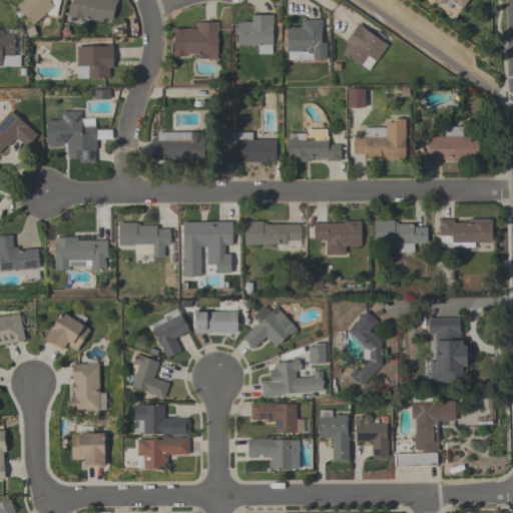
[(59,0),(56,17),(45,14),(33,25),(16,7),(23,0),(59,0)]
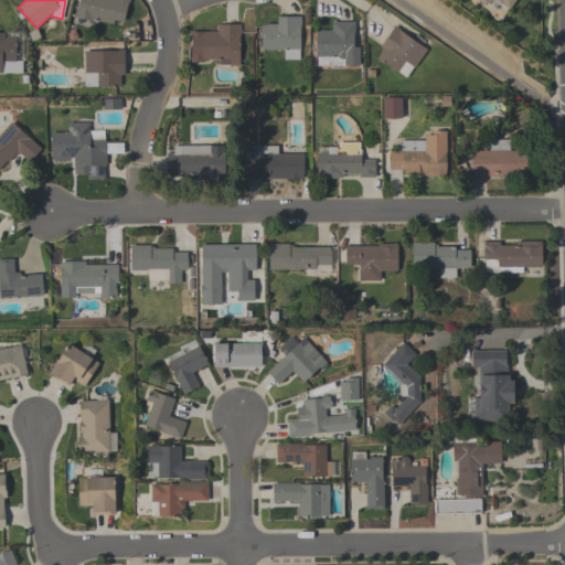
[(128,0),(128,3),(127,3),(123,22),(114,20),(113,24),(92,20),(92,22),(74,18),(76,6),(77,6),(78,0),(128,0)]
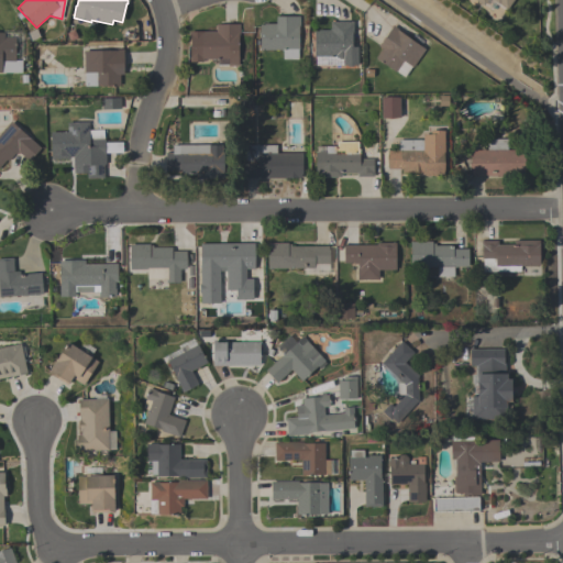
[(473,0),(512,0),(506,10),(490,0),(486,0),(483,7),(473,0)]
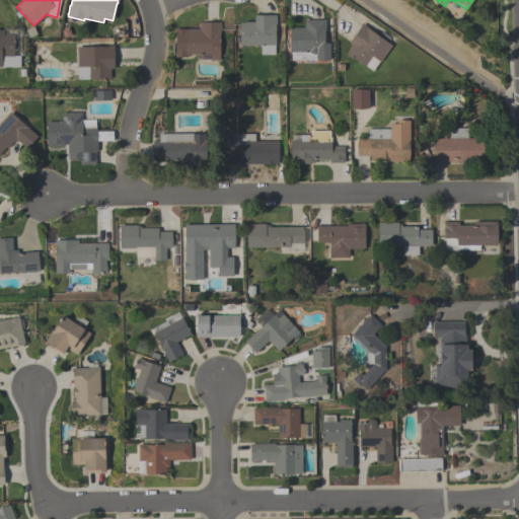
[(261,46),(239,47),(239,23),(242,23),(242,22),(254,22),(254,15),(276,15),(276,25),(275,25),(275,46),(274,46),(274,55),(261,56),(261,46)]
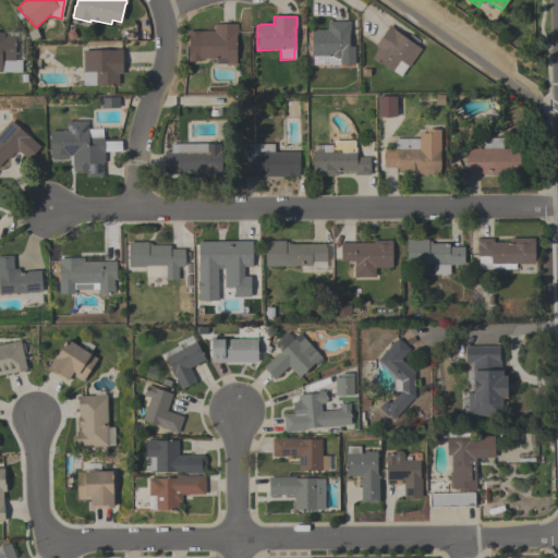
[(311,32),(315,32),(315,31),(327,31),(327,22),(350,22),(350,35),(349,35),(349,47),(354,47),(354,65),(351,65),(350,67),(344,67),(343,65),(340,65),(339,59),(336,59),(335,58),(332,58),(332,56),(312,57),(311,32)]
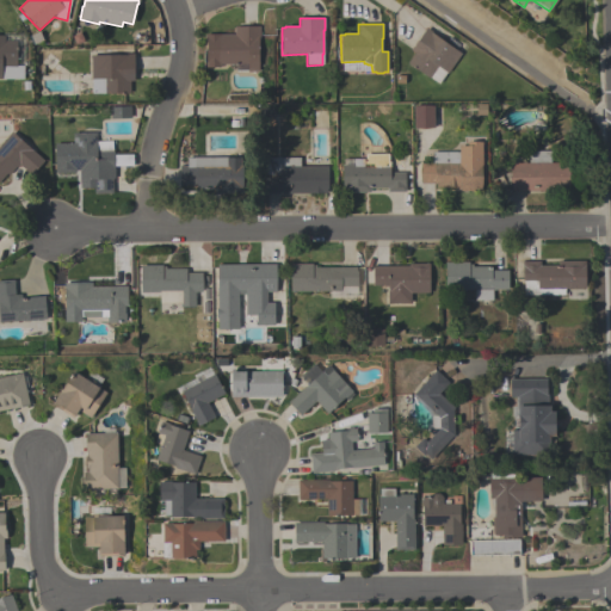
[(205,35),(234,35),(234,26),(259,26),(259,39),(258,39),(258,72),(247,72),(247,71),(236,71),(236,65),(220,65),(220,68),(205,68),(205,35)]
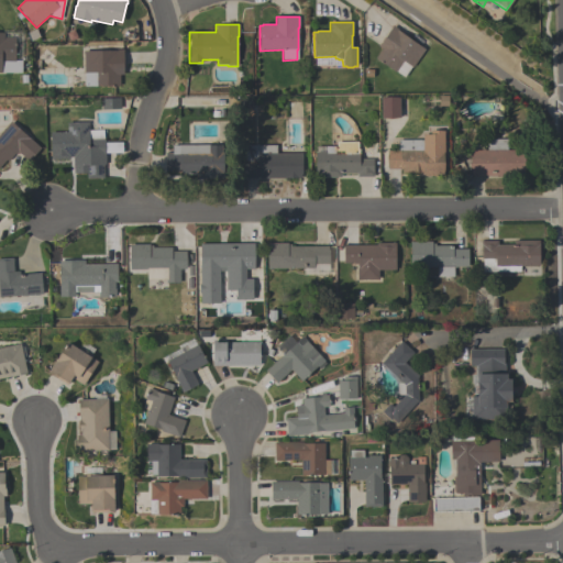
[(424,51),(412,68),(411,67),(404,78),(396,73),(395,73),(375,58),(382,50),(378,47),(393,26),(398,30),(398,31),(424,51)]
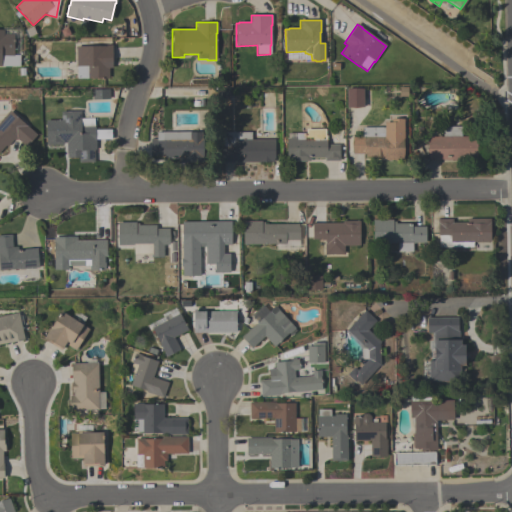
[(20,67),(0,66),(0,30),(4,31),(4,34),(15,34),(14,56),(20,56),(20,67)]
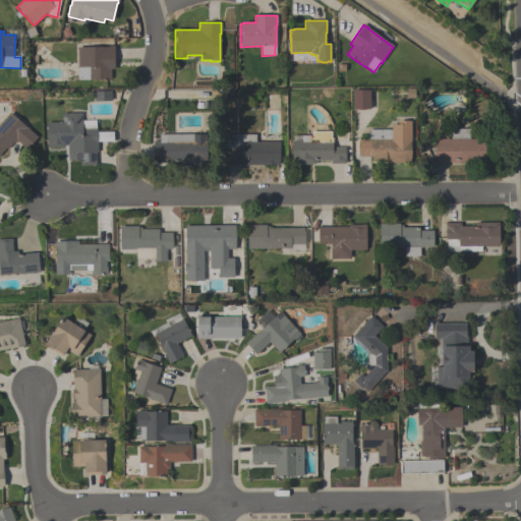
[(111,80),(78,80),(78,68),(77,68),(77,48),(108,48),(108,46),(114,46),(114,69),(111,69),(111,80)]
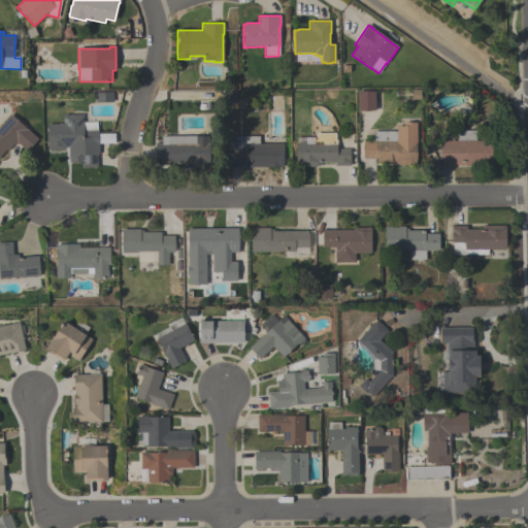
[(374,112),(357,112),(357,92),(374,92),(374,112)]
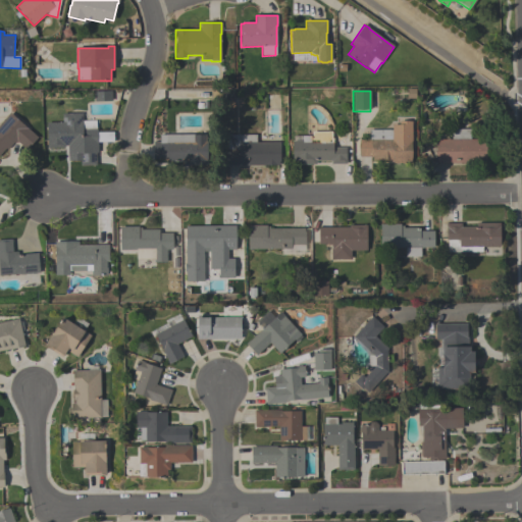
[(0,153),(0,124),(10,113),(38,139),(27,151),(16,142),(14,144),(13,143),(8,149),(6,147),(0,153)]
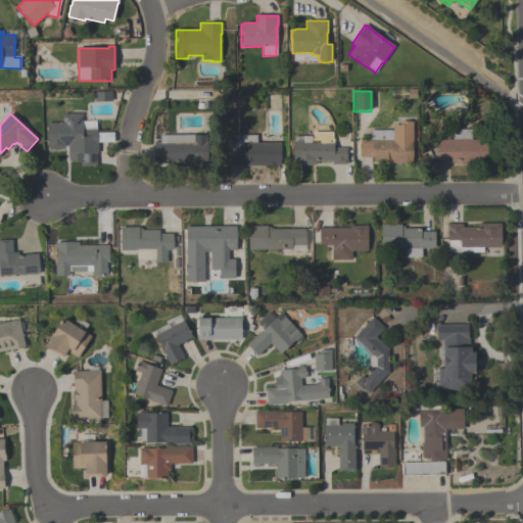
[(46,124),(62,123),(62,114),(83,114),(83,122),(96,122),(96,130),(98,130),(98,153),(96,153),(96,167),(81,167),(81,161),(68,162),(68,147),(64,147),(64,149),(47,149),(46,124)]
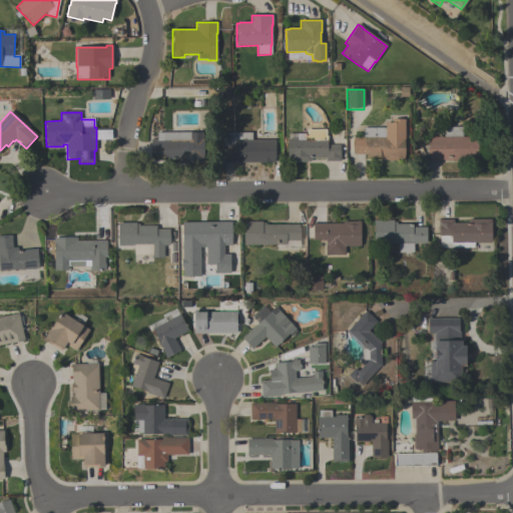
[(405,120),(405,139),(405,161),(386,161),(386,160),(382,160),(382,158),(366,158),(366,154),(353,154),(353,137),(363,137),(363,128),(385,128),(385,123),(392,123),(392,120),(405,120)]
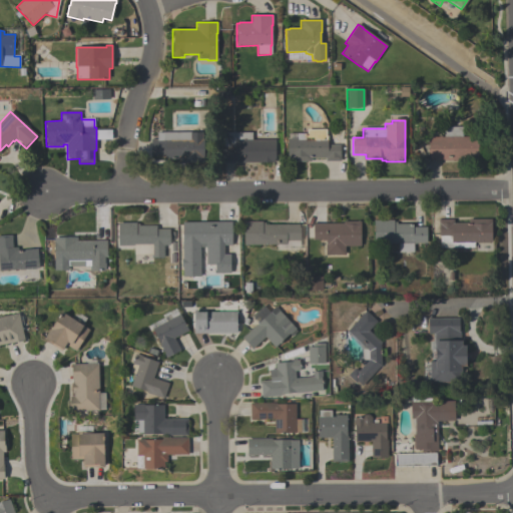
[(478,161),(428,161),(428,138),(438,138),(438,136),(442,136),(442,137),(444,137),(444,127),(462,127),(462,137),(478,137),(478,161)]
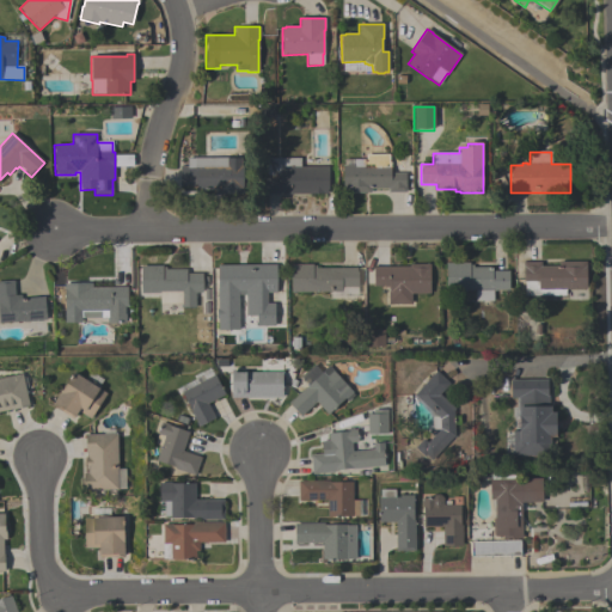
[(342,194),(342,166),(343,166),(343,160),(366,160),(366,157),(389,157),(389,166),(390,166),(390,173),(405,173),(405,193),(387,193),(387,190),(369,190),(369,194),(342,194)]
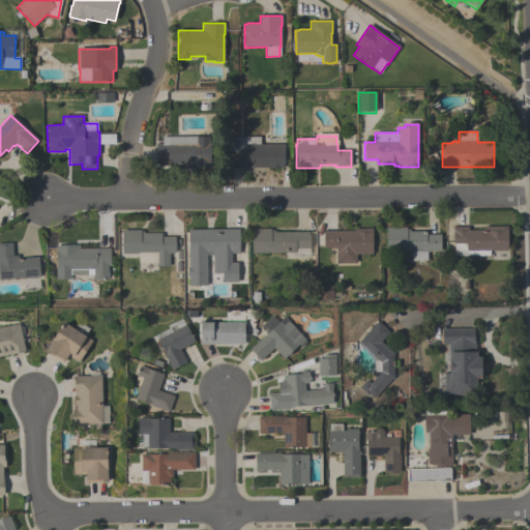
[(210,169),(190,169),(190,166),(170,166),(170,163),(155,162),(155,145),(162,145),(162,137),(208,138),(208,144),(210,144),(210,169)]
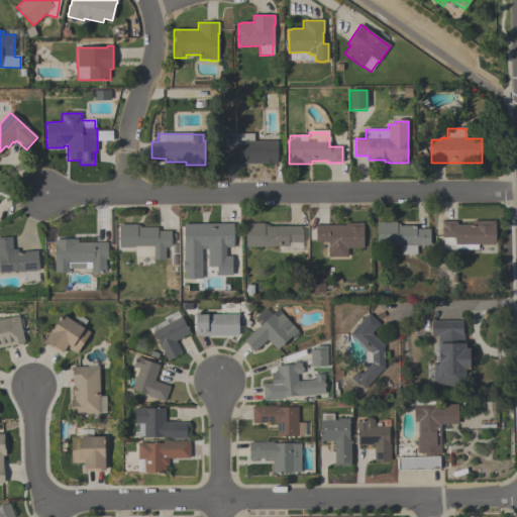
[(253,134),(253,141),(277,141),(277,161),(276,161),(276,165),(223,165),(223,134),(253,134)]
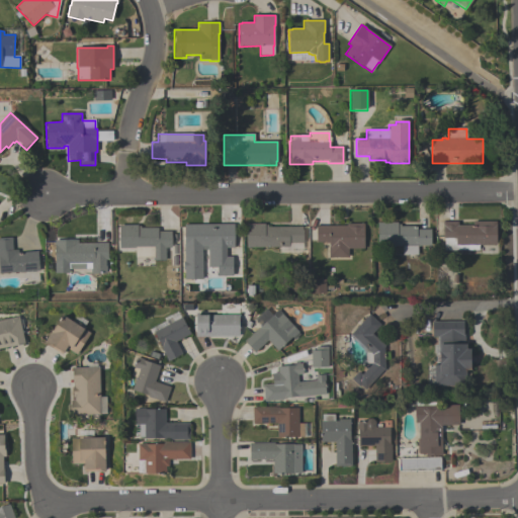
[(444,251),(444,239),(442,239),(442,222),(457,222),(457,226),(472,226),(472,222),(496,222),(496,246),(479,246),(479,251),(444,251)]
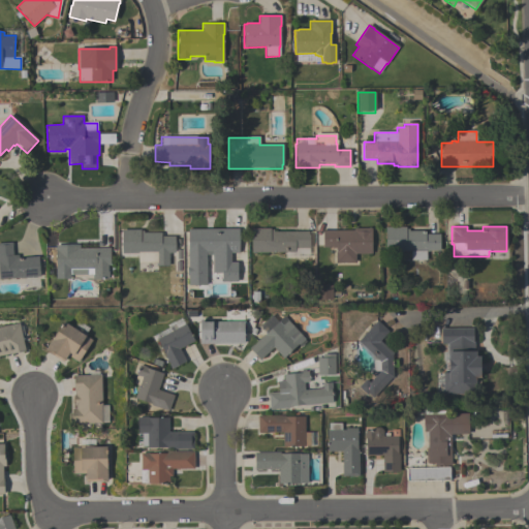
[(410,259),(410,252),(385,252),(385,227),(405,227),(405,229),(409,229),(409,231),(426,231),(426,235),(440,235),(440,251),(427,251),(426,260),(410,259)]
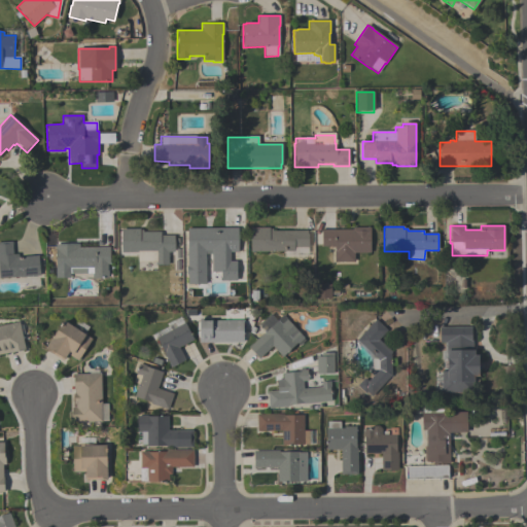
[(250,229),(270,227),(270,230),(273,230),(273,232),(307,231),(307,235),(309,235),(309,248),(293,248),(294,251),(250,252),(250,229)]
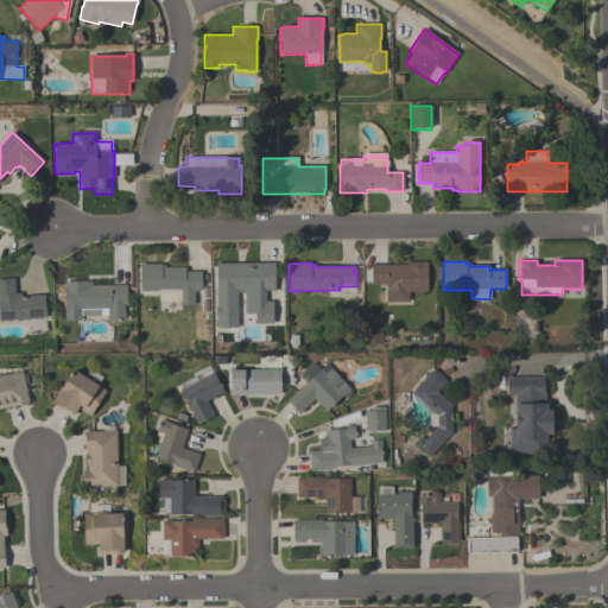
[(428,263),(428,292),(409,292),(409,303),(386,303),(386,285),(371,286),(371,266),(406,266),(406,264),(428,263)]
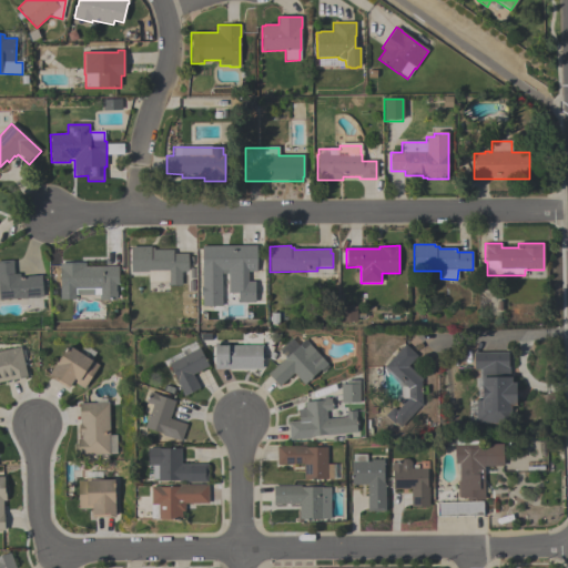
[(202,247),(256,246),(256,272),(247,272),(247,282),(254,282),(255,303),(237,304),(237,294),(227,294),(227,274),(221,274),(222,307),(202,307),(202,295),(201,295),(201,288),(202,287),(202,247)]
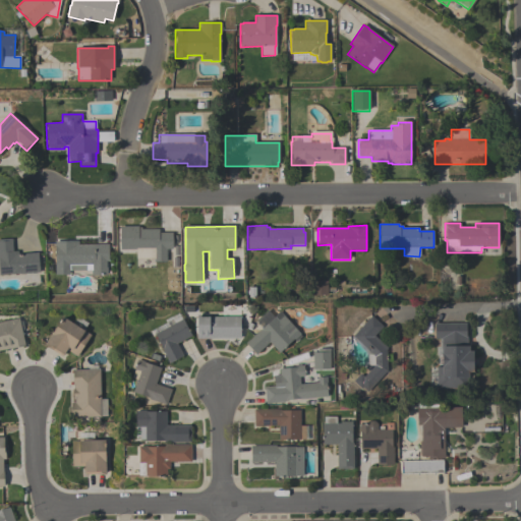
[(120,227),(137,227),(137,228),(141,228),(141,230),(159,230),(159,233),(172,233),(172,249),(166,249),(166,263),(154,263),(154,259),(135,259),(135,250),(120,250),(120,227)]
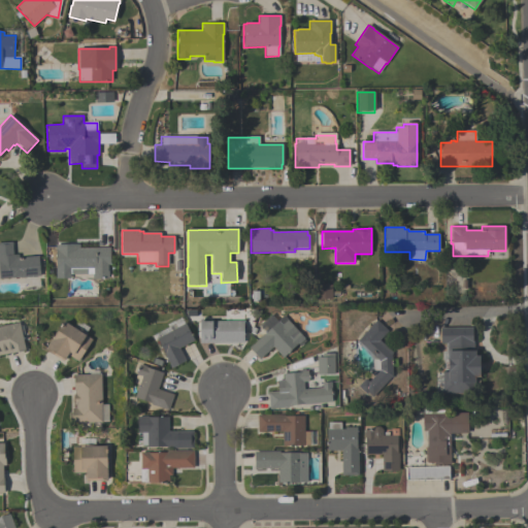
[(0,278),(0,242),(11,242),(12,256),(18,255),(18,258),(38,257),(39,276),(0,278)]
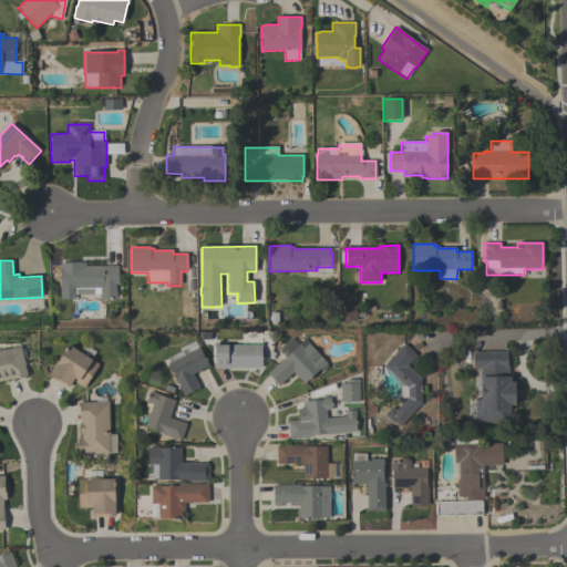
[(117,266),(117,285),(115,285),(115,300),(99,300),(99,295),(74,295),(75,299),(60,299),(59,264),(84,264),(84,267),(117,266)]
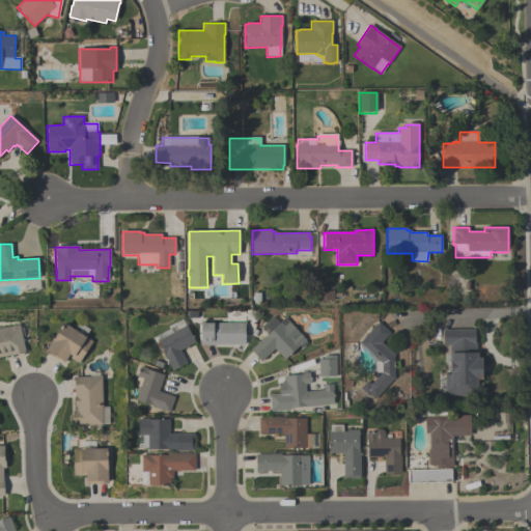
[(283,359),(274,348),(260,361),(250,348),(285,317),(306,339),(299,345),(299,344),(283,359)]
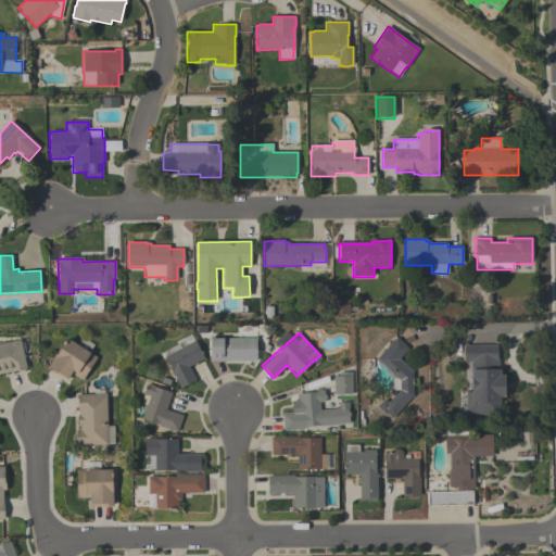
[(194,379),(179,387),(177,383),(178,382),(164,356),(162,357),(160,353),(176,344),(175,341),(190,333),(193,340),(194,340),(204,358),(188,366),(194,379)]
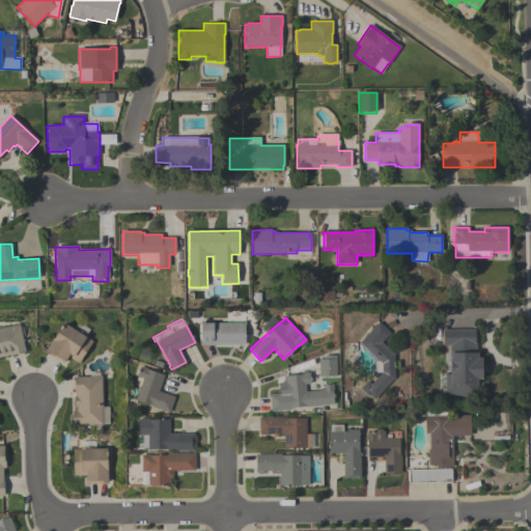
[(245,323),(245,344),(199,344),(199,320),(203,320),(203,322),(213,322),(213,323),(245,323)]
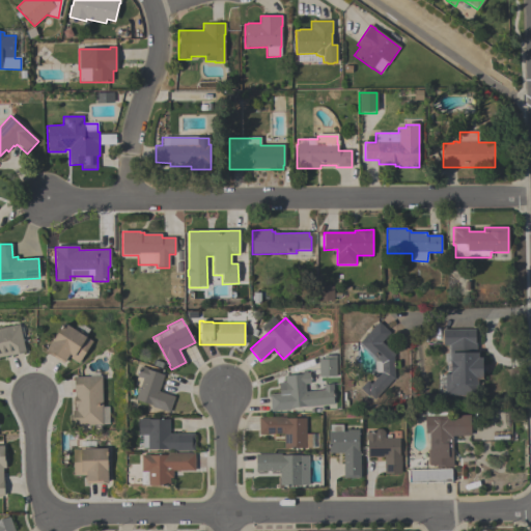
[(381,341),(394,354),(394,375),(372,400),(359,388),(366,380),(370,383),(381,371),(374,371),(373,360),(379,360),(359,342),(379,320),(390,331),(381,341)]
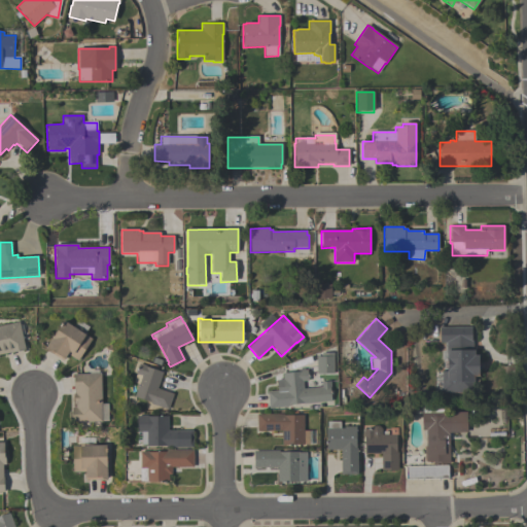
[(43,348),(63,319),(73,326),(74,324),(85,332),(84,335),(91,339),(77,360),(67,353),(62,360),(43,348)]
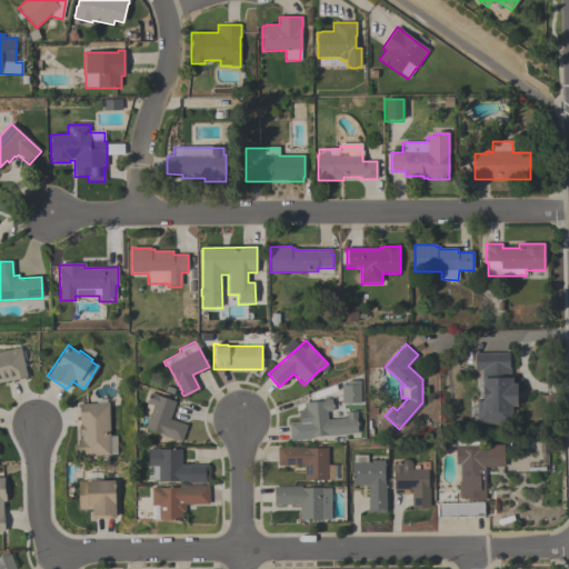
[(0,351),(20,347),(27,377),(0,382),(0,351)]
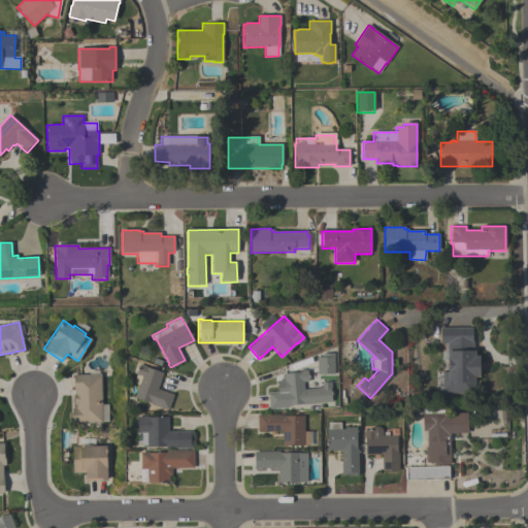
[(447,342),(439,342),(439,327),(471,327),(471,350),(473,350),(473,355),(479,355),(479,376),(474,376),(474,382),(472,382),(472,393),(441,393),(441,371),(447,371),(447,342)]
